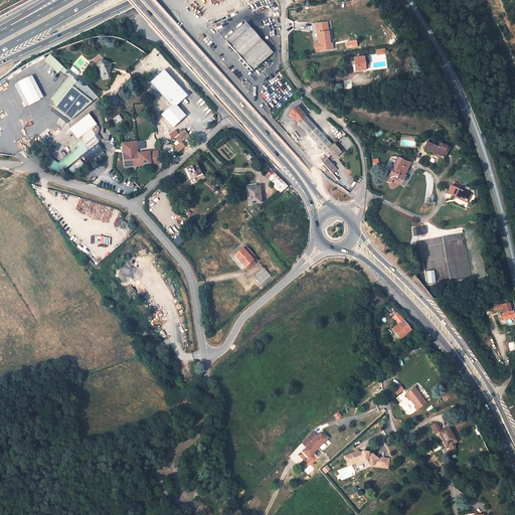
[(230,46),(249,28),(244,22),(225,40),(230,46)]
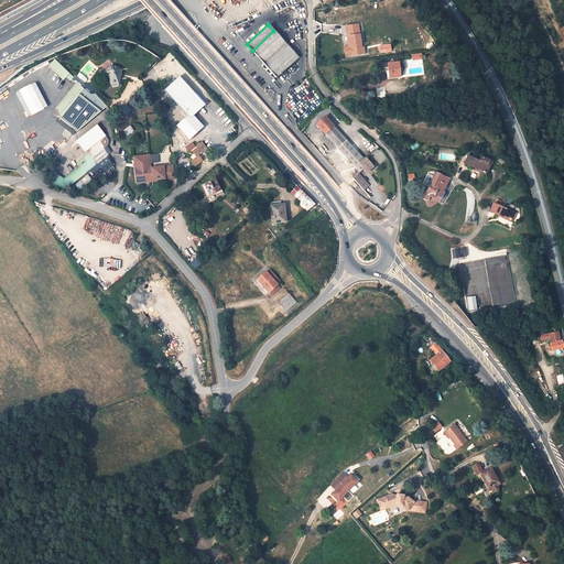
[(358,24),(346,25),(348,36),(347,36),(349,46),(350,55),(365,53),(365,46),(362,47),(358,24)]
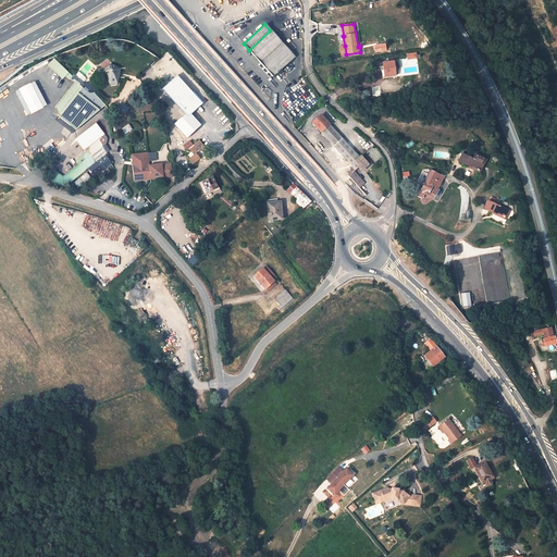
[(270,31),(249,50),(273,76),(295,57),(270,31)]
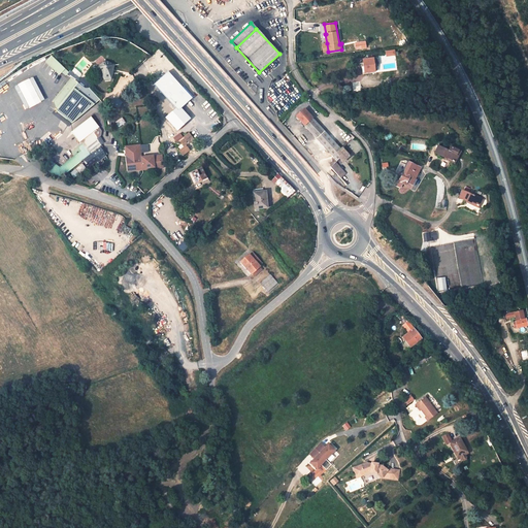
[(66,68),(52,56),(45,62),(60,74),(63,71),(66,68)]
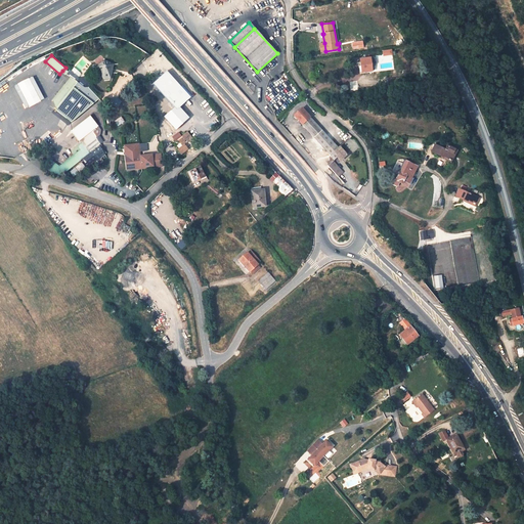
[(360,59),(362,73),(373,71),(370,58),(360,59)]
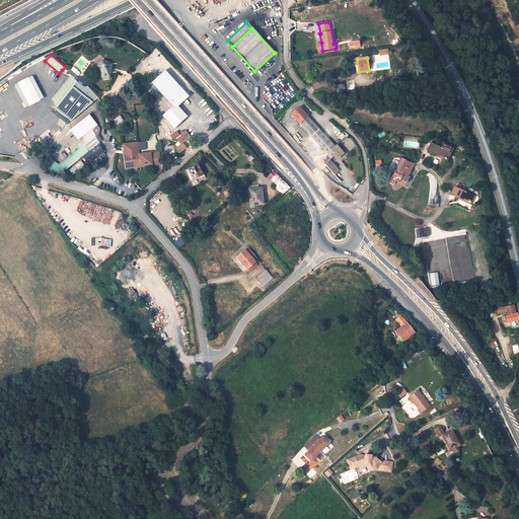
[(108,75),(112,61),(95,65),(103,76),(108,75)]
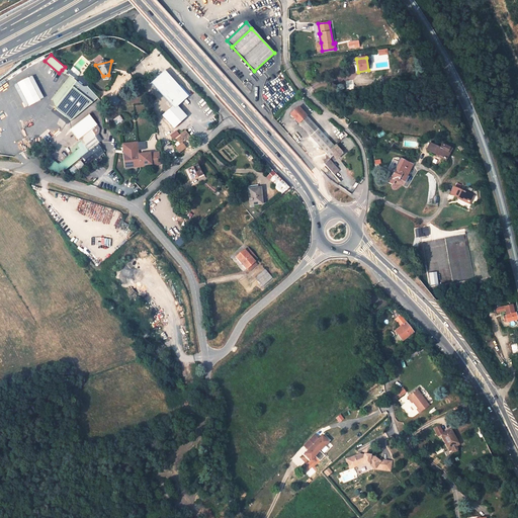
[(70,104),(83,86),(87,86),(86,84),(89,82),(83,76),(80,79),(70,69),(68,71),(65,74),(70,77),(54,99),(60,103),(57,106),(57,107),(63,113),(70,104)]
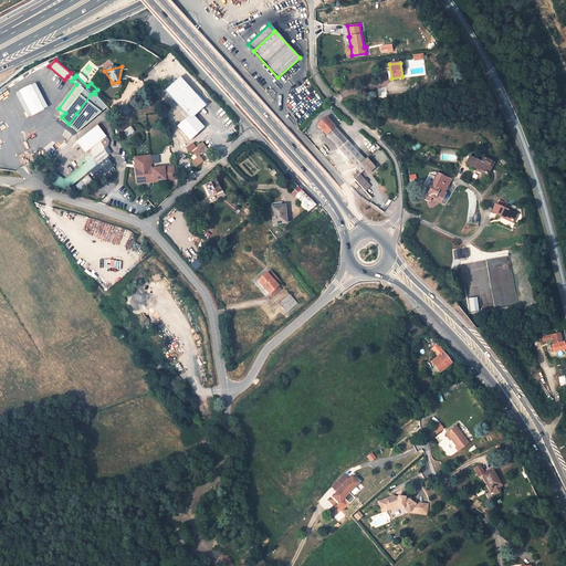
[(44,109),(31,85),(20,92),(33,116),(44,109)]
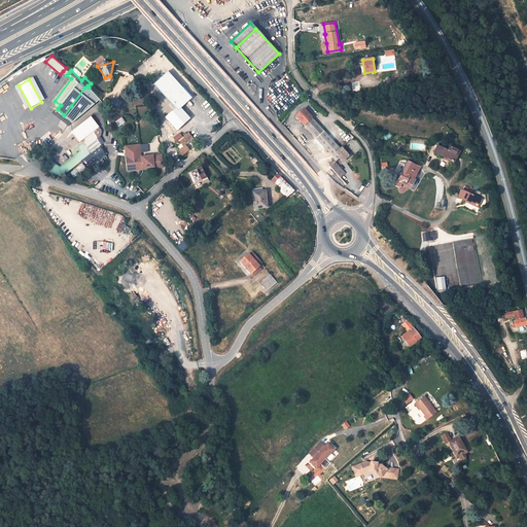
[(119,98),(110,99),(111,106),(119,105),(123,101),(119,98)]
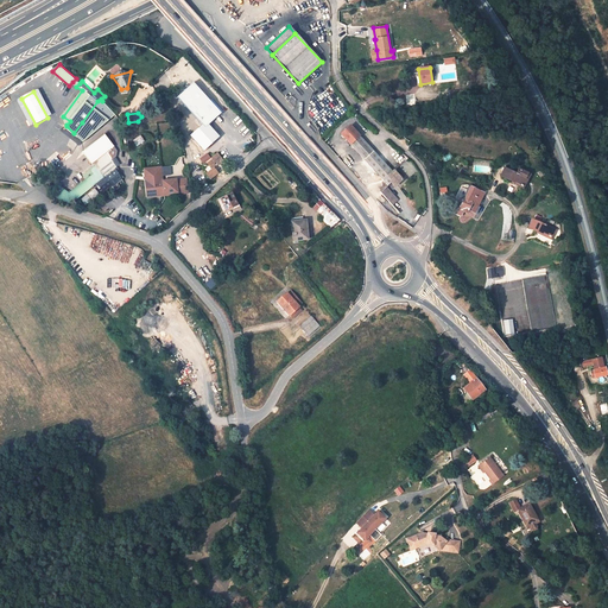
[(203,140),(211,152),(225,141),(216,131),(217,128),(209,118),(196,127),(206,138),(203,140)]
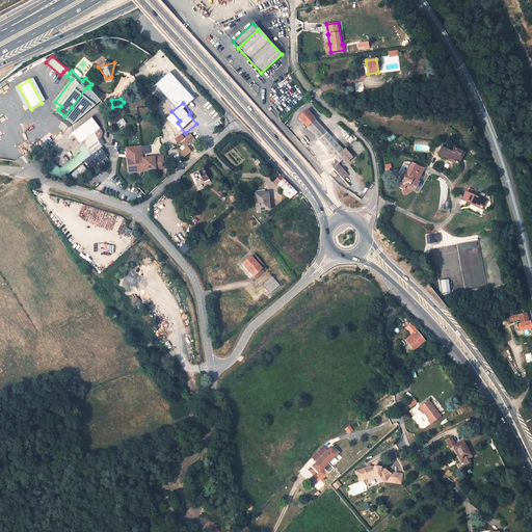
[(77,121),(94,107),(91,104),(82,112),(75,117),(75,121),(77,121)]
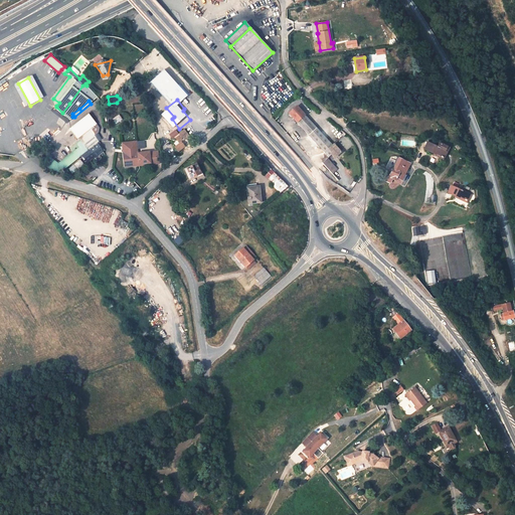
[(290,114),(309,135),(325,153),(329,149),(333,146),(317,128),(297,107),(290,114)]
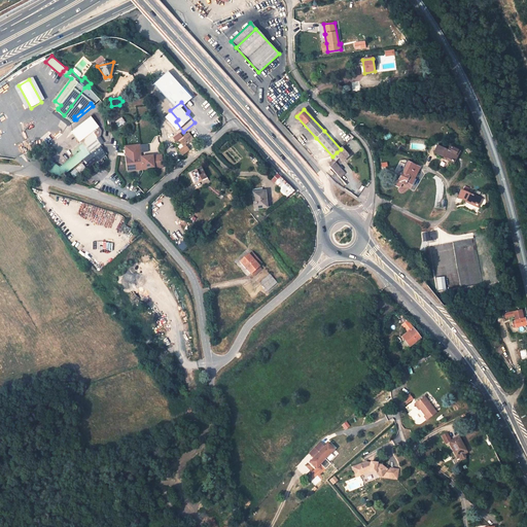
[(108,153),(102,144),(105,142),(101,136),(102,135),(103,130),(100,127),(92,116),(72,132),(80,142),(81,141),(83,143),(73,152),(76,156),(62,168),(54,163),(53,154),(45,155),(46,167),(62,178),(85,159),(91,165),(98,159),(100,162),(107,154),(107,153),(108,153)]
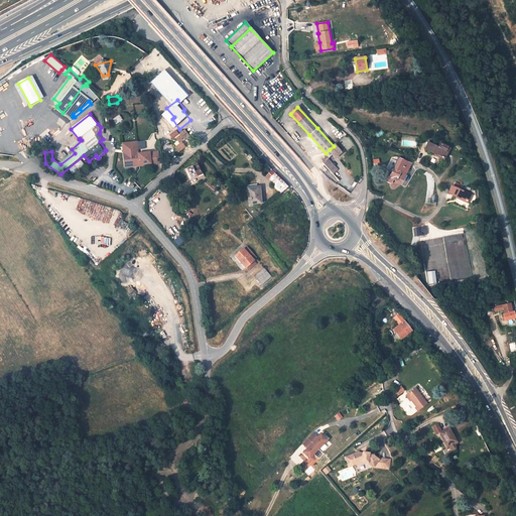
[(113,119),(117,124),(123,120),(119,115),(113,119)]
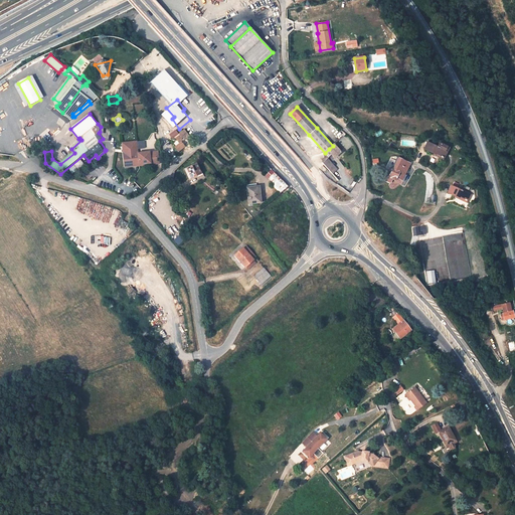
[(184,130),(175,137),(180,144),(181,142),(189,137),(184,130)]
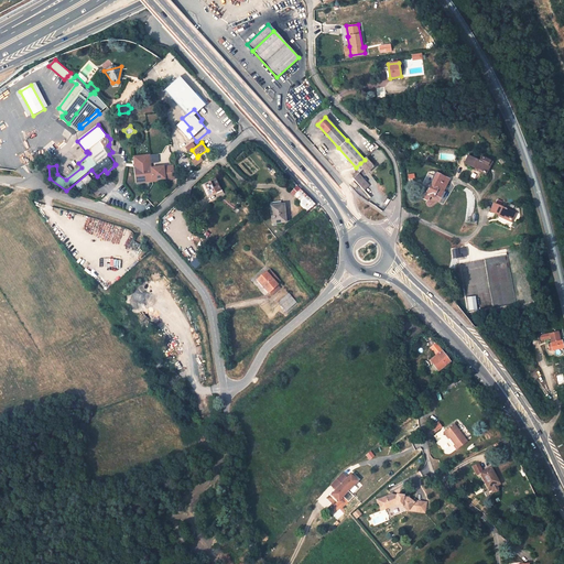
[(153,166),(151,153),(134,155),(138,180),(154,177),(154,179),(166,177),(166,174),(171,173),(170,165),(165,166),(165,167),(162,167),(162,165),(153,166)]
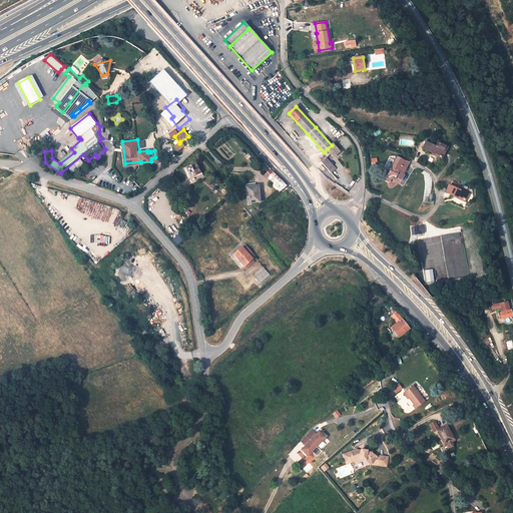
[(179,143),(174,146),(178,150),(184,146),(180,141),(179,143)]
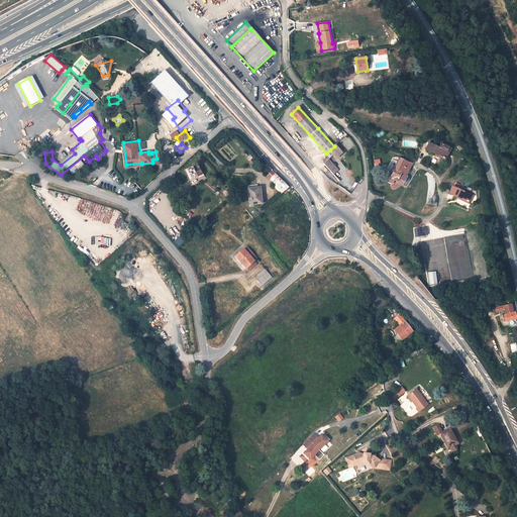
[(449,152),(451,148),(441,143),(439,147),(429,142),(426,149),(444,159),(447,151),(449,152)]
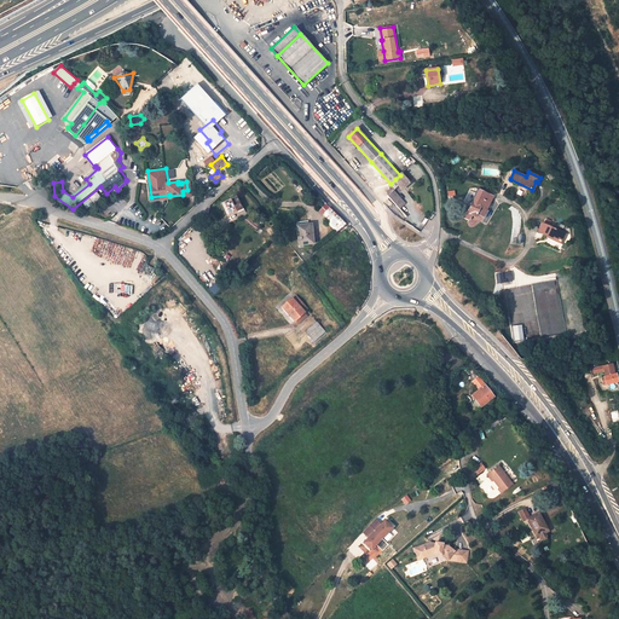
[(410,184),(400,174),(400,175),(395,179),(391,184),(395,189),(398,186),(400,185),(404,189),(410,184)]
